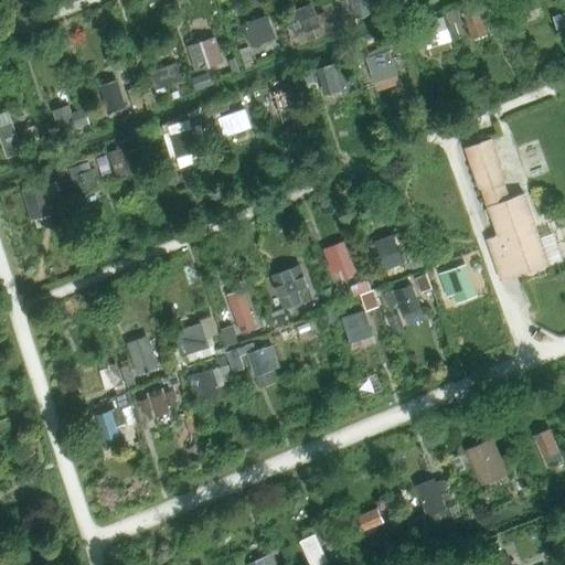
[(354,22),(345,0),(343,0),(336,3),(343,27),(354,22)]
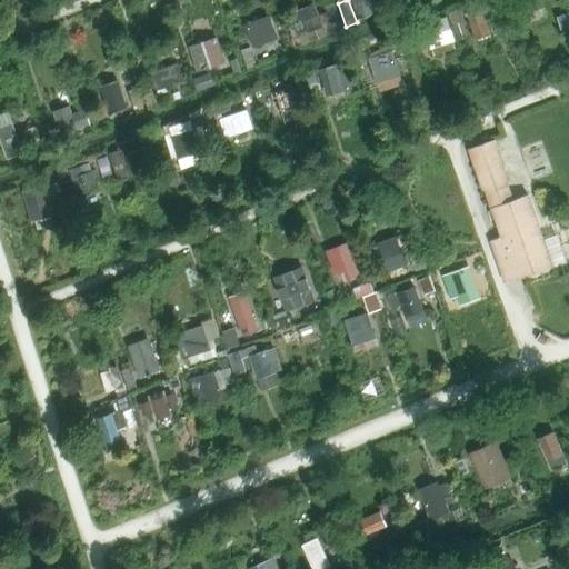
[(367,0),(351,0),(358,19),(378,12),(373,0),(367,0),(368,0),(367,0)]
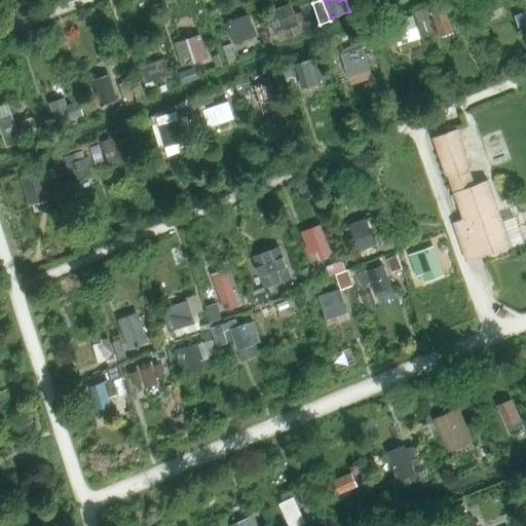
[(477,0),(481,11),(500,5),(498,0),(477,0)]
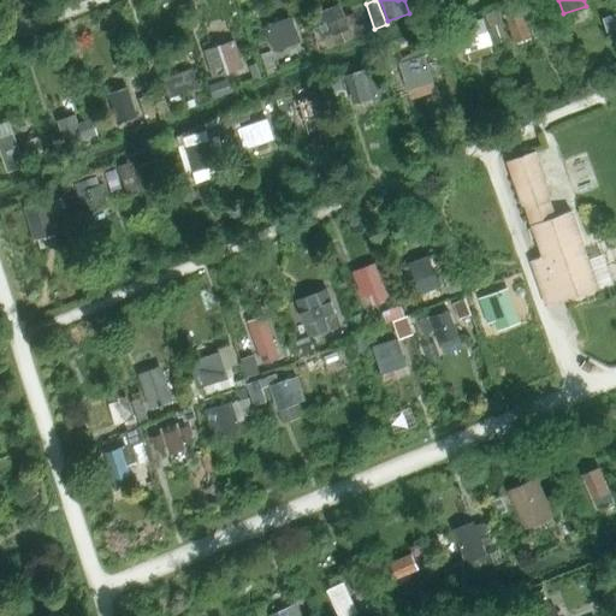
[(533,4),(504,13),(514,42),(515,42),(531,36),(526,23),(538,18),(537,17),(533,4)]
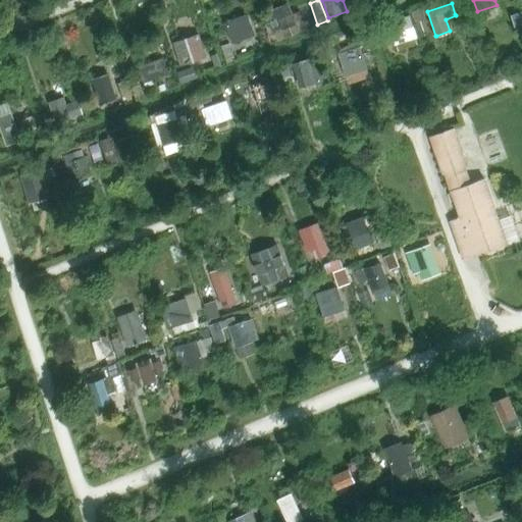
[(275,9),(265,12),(276,41),(299,33),(288,4),(275,9)]
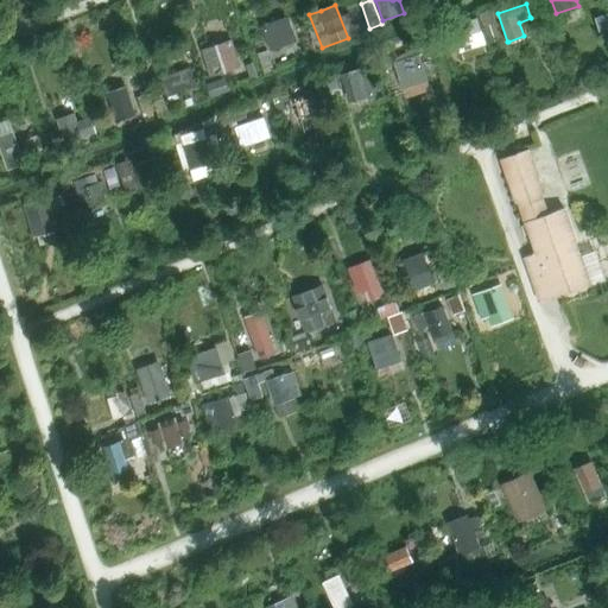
[(607,13),(595,18),(599,31),(607,27),(607,13)]
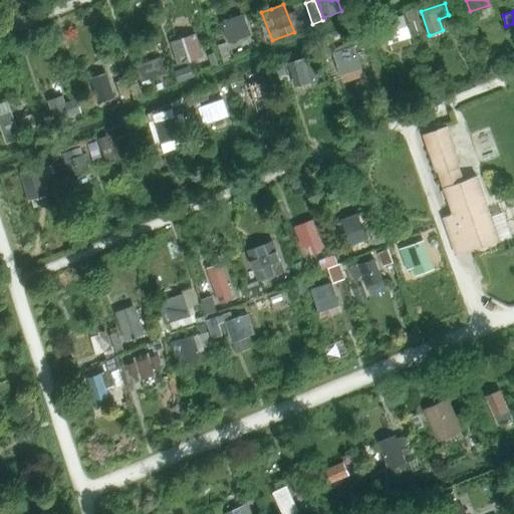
[(243,13),(221,22),(227,39),(250,30),(243,13)]
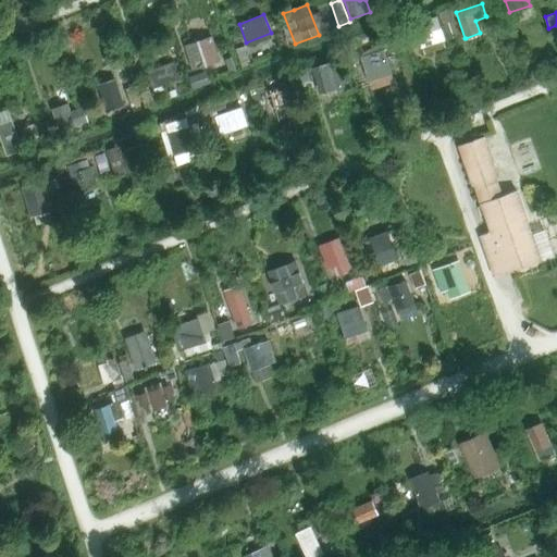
[(436,15),(413,24),(421,48),(445,39),(436,15)]
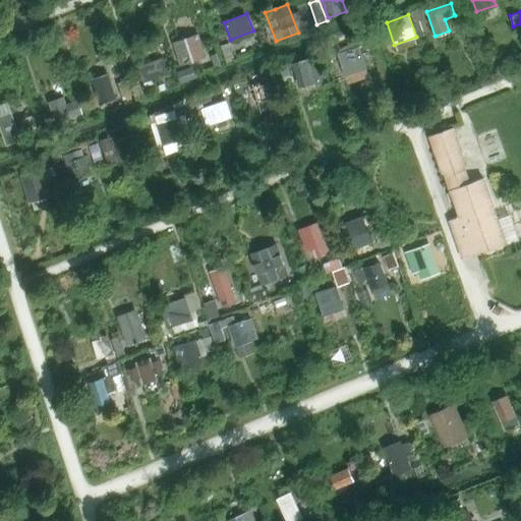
[(428,34),(424,20),(415,23),(420,37),(428,34)]
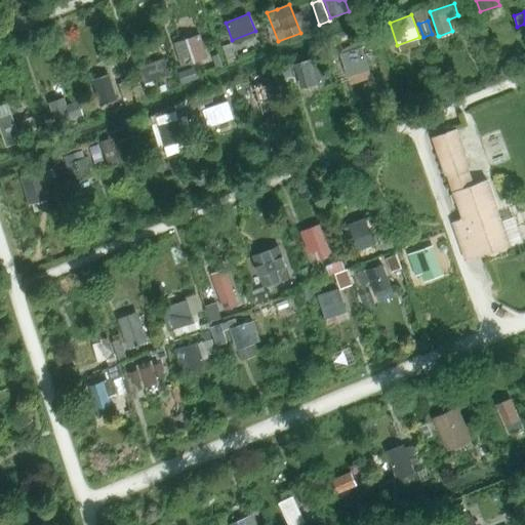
[(387,44),(380,26),(372,28),(378,46),(387,44)]
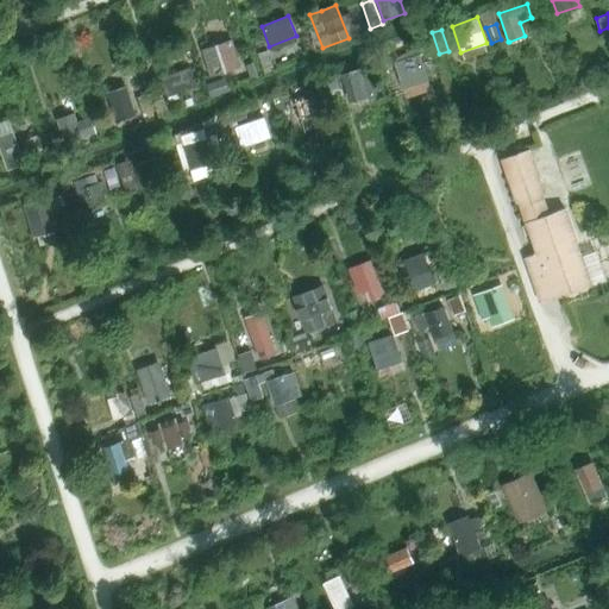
[(431,32),(421,36),(427,57),(437,55),(431,32)]
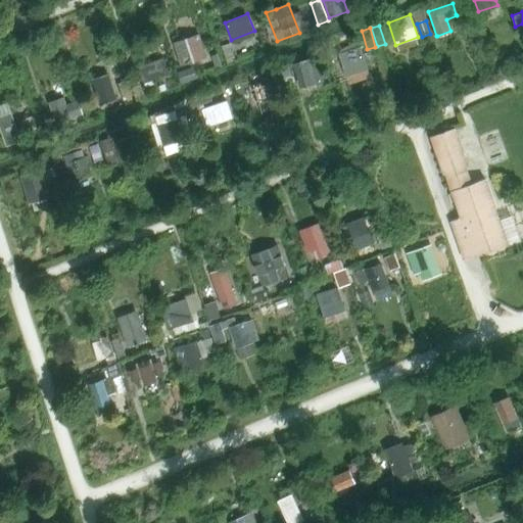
[(199,35),(174,42),(178,55),(189,52),(192,61),(206,57),(199,35)]
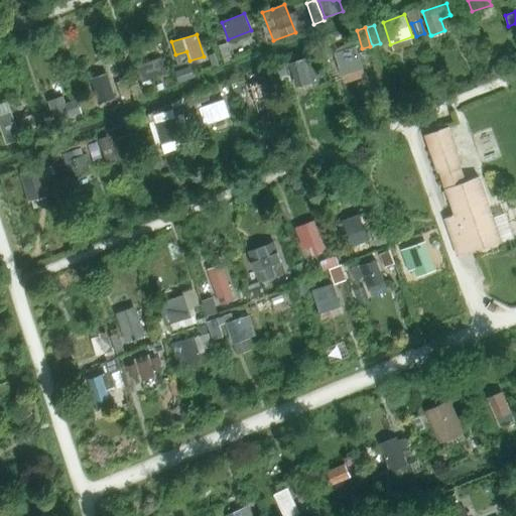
[(227,43),(219,46),(223,58),(231,55),(227,43)]
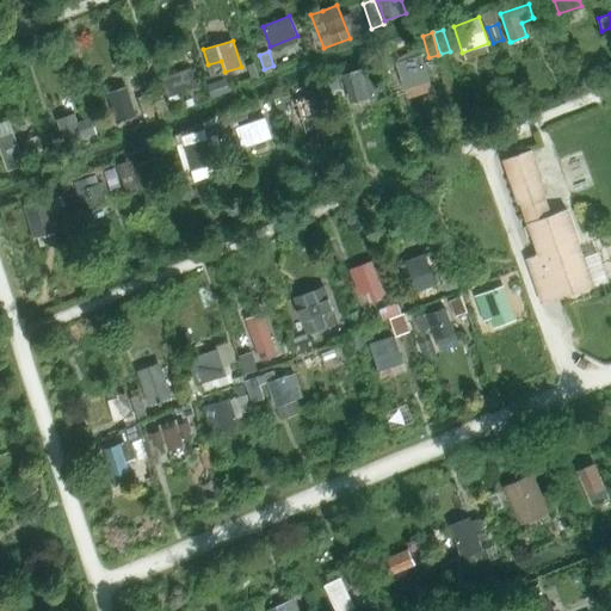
[(399,62),(395,62),(405,90),(406,90),(431,81),(421,54),(399,62)]
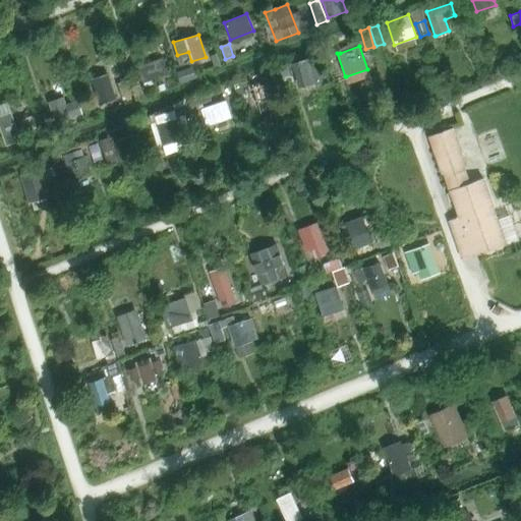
[(320,84),(310,58),(295,63),(303,90),(320,84)]
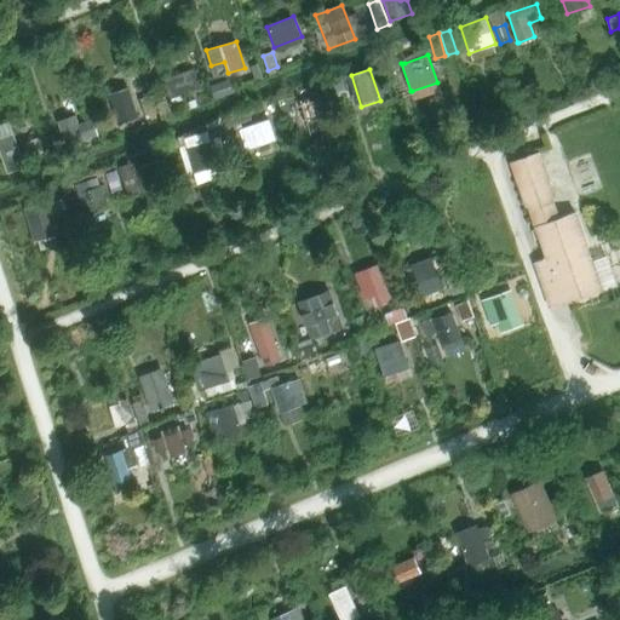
[(195,70),(165,79),(170,98),(200,89),(195,70)]
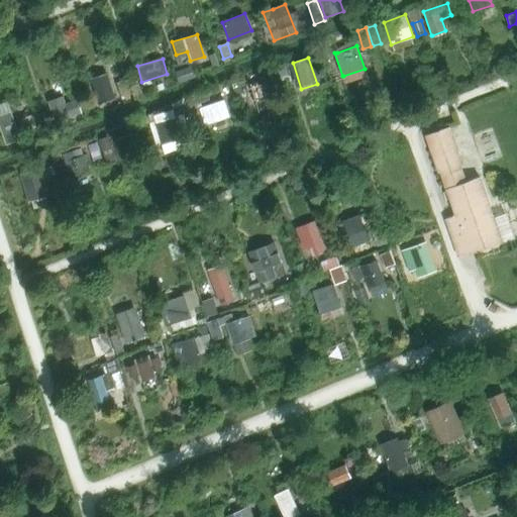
[(194,78),(191,67),(175,72),(179,83),(194,78)]
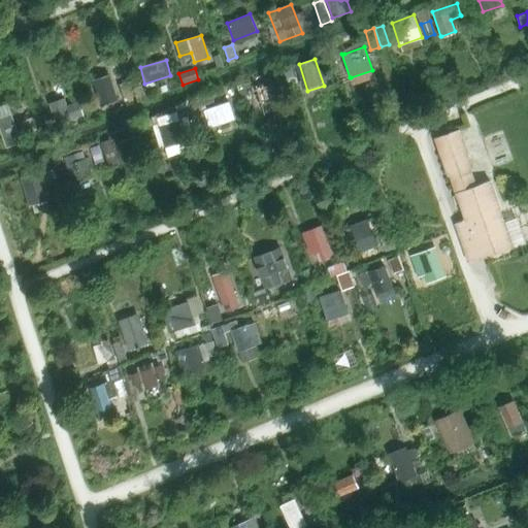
[(258,87),(252,89),(258,108),(276,103),(272,89),(277,88),(273,74),(256,79),(258,87)]
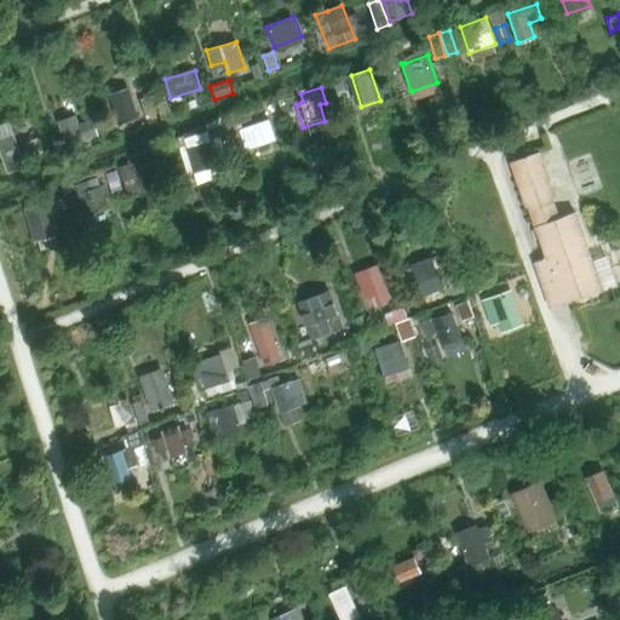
[(110,93),(109,95),(118,124),(137,118),(128,89),(110,93)]
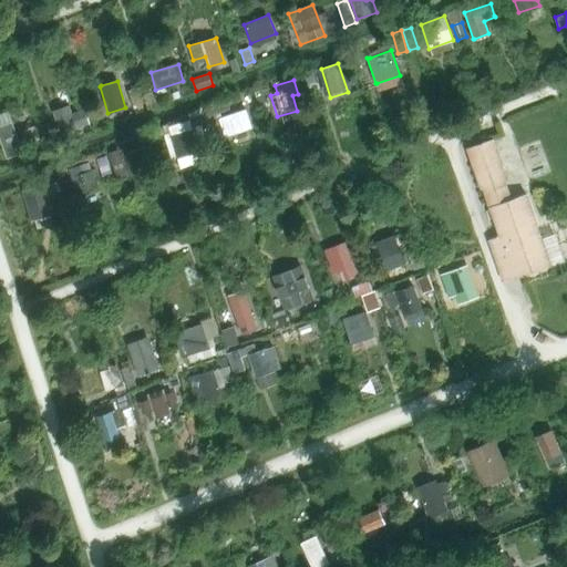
[(269,92),(267,84),(253,89),(257,105),(266,102),(264,93),(269,92)]
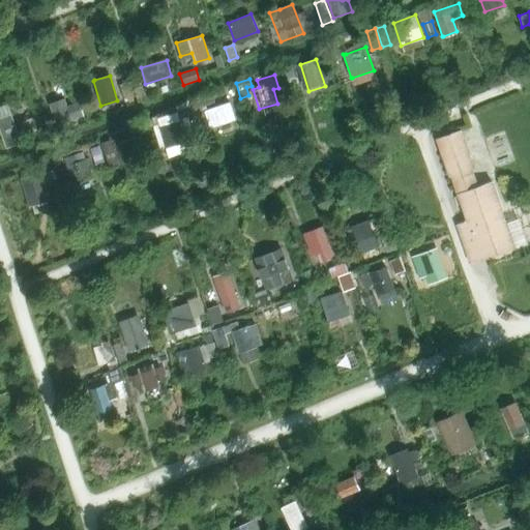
[(51,102),(50,104),(56,123),(83,115),(80,104),(67,107),(65,98),(51,102)]
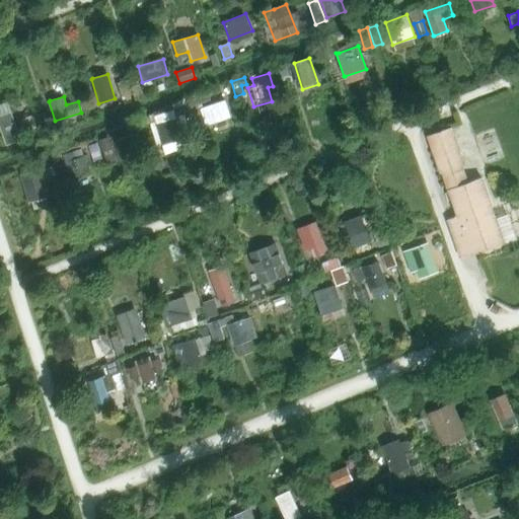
[(183,98),(172,104),(176,117),(189,113),(183,98)]
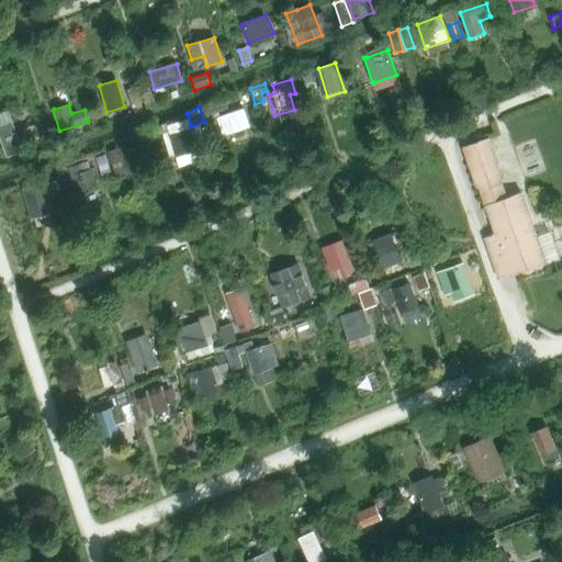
[(244,109),(217,117),(223,135),(225,135),(249,127),(244,109)]
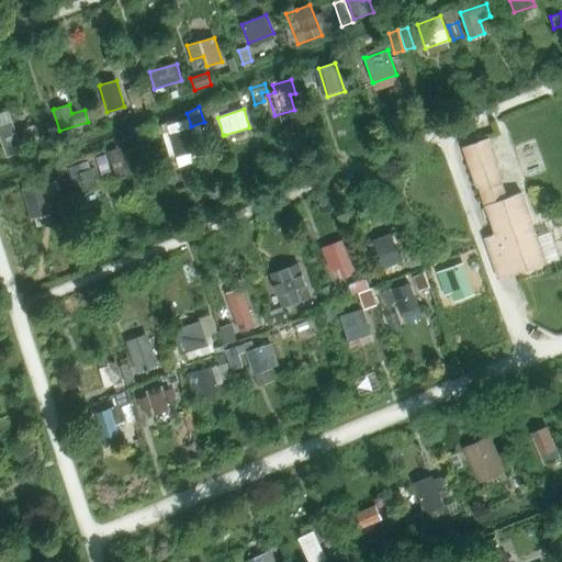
[(0,125),(0,136),(7,157),(23,152),(12,121),(0,125)]
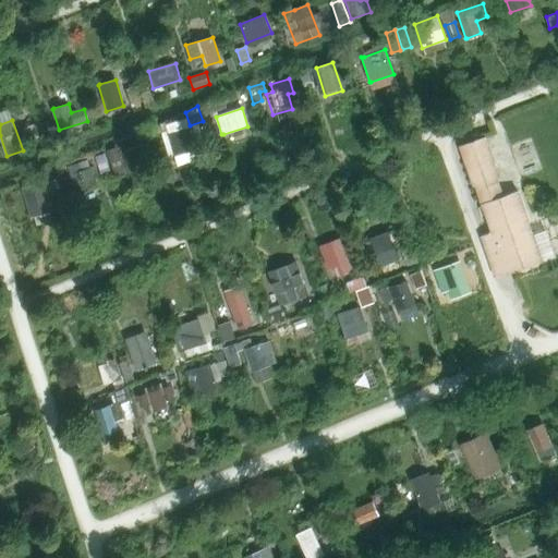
[(49,121),(39,123),(47,147),(57,144),(49,121)]
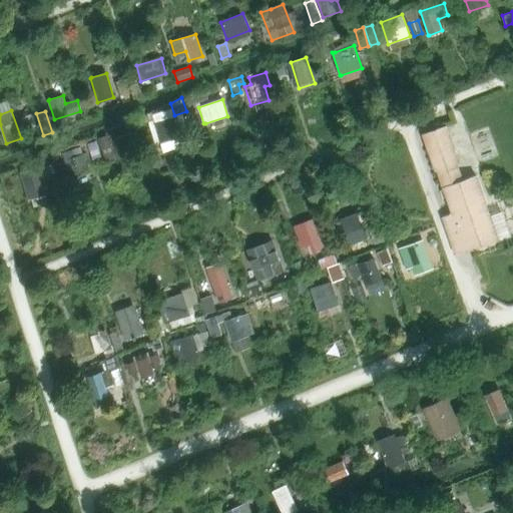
[(35,127),(31,115),(21,118),(25,131),(35,127)]
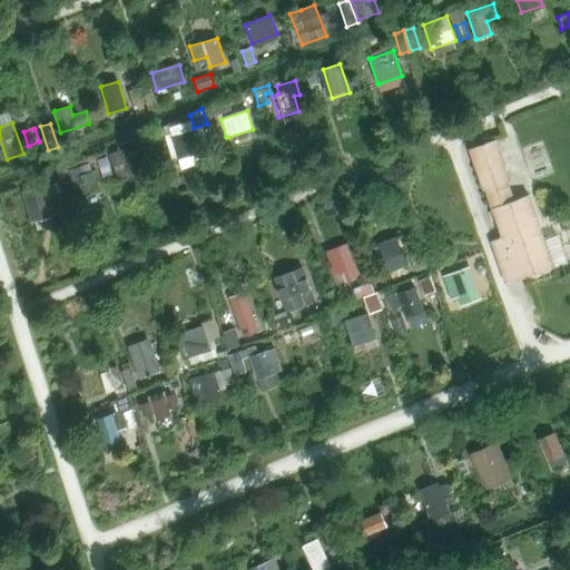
[(196,130),(172,137),(178,158),(203,151),(196,130)]
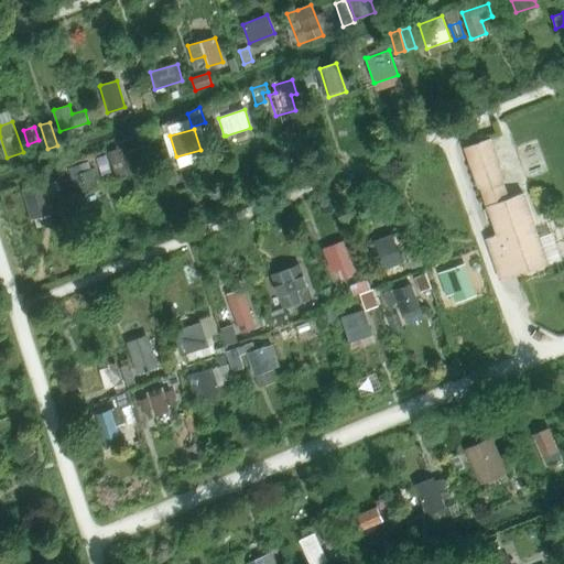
[(506,180),(491,139),(464,148),(478,190),(480,188),(503,181),(506,180)]
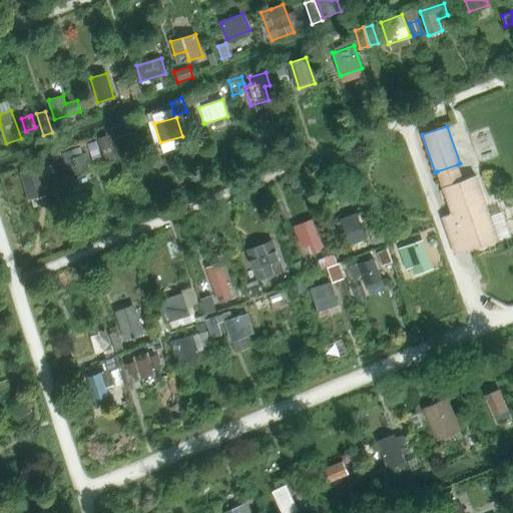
[(134,159),(127,135),(114,139),(122,163),(134,159)]
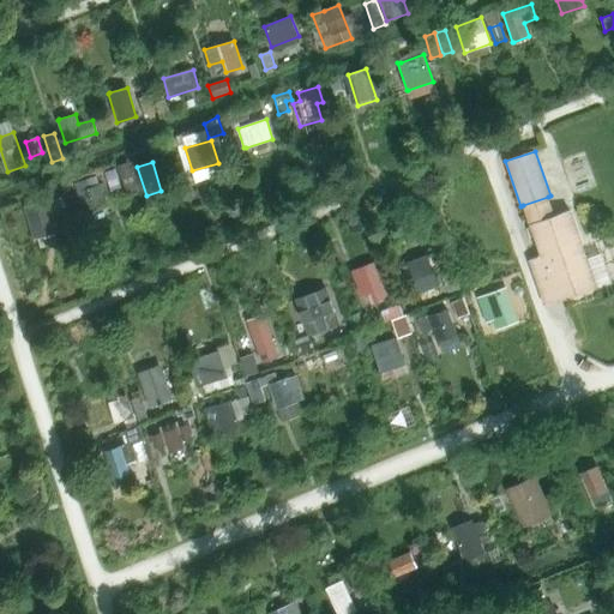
[(100,185),(78,192),(82,202),(86,200),(91,212),(107,206),(100,185)]
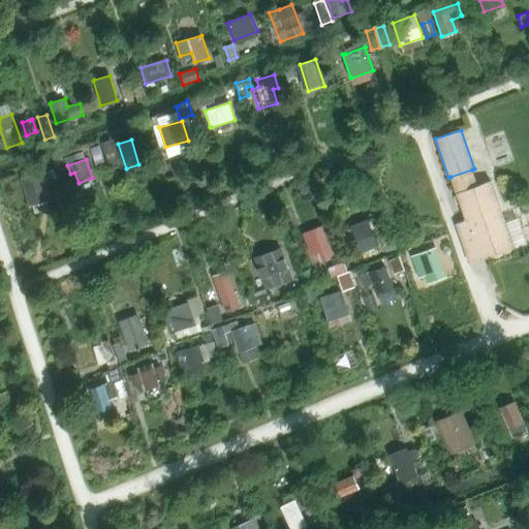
[(59,182),(56,169),(45,173),(50,184),(59,182)]
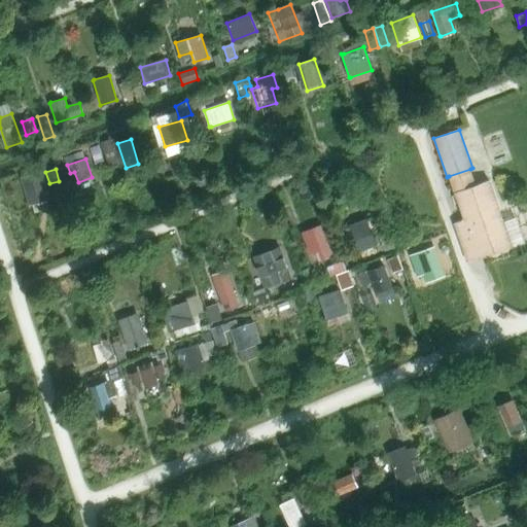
[(477,185),(470,169),(449,176),(464,220),(454,224),(467,262),(514,247),(490,180),(477,185)]
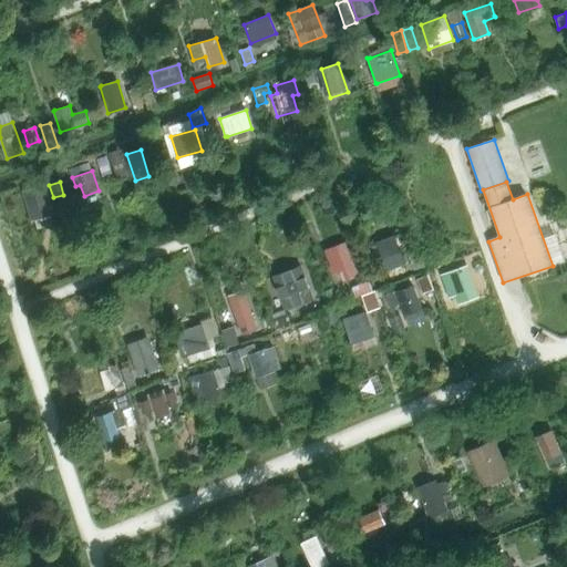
[(47,186),(22,193),(31,220),(54,214),(47,186)]
